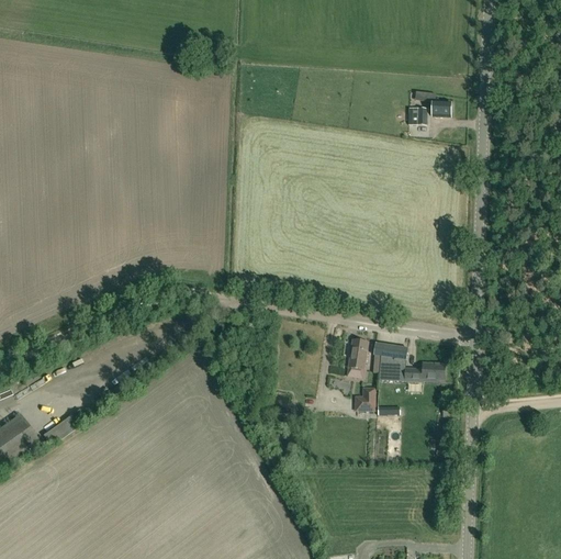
[(450,115),(450,101),(432,101),(432,108),(408,107),(407,123),(427,124),(428,115),(450,115)]
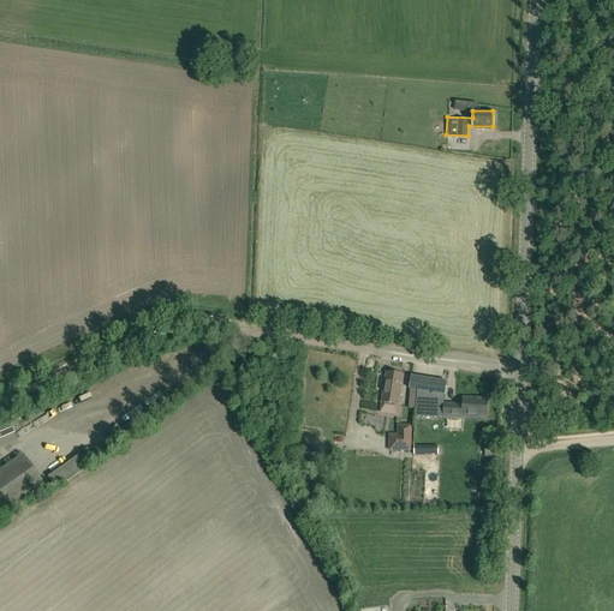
[(386,370),(381,400),(379,409),(397,413),(398,402),(403,372),(386,370)]
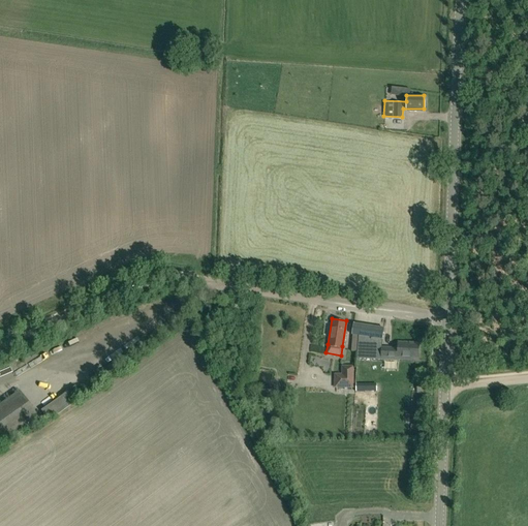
[(379,358),(380,345),(383,327),(352,321),(350,333),(352,333),(351,349),(356,349),(356,357),(379,358)]
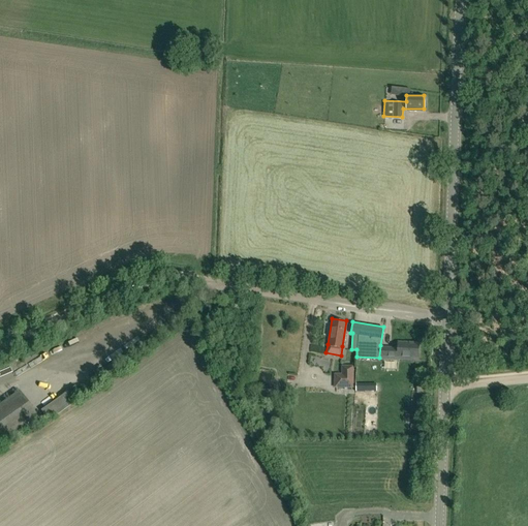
[(397,349),(389,349),(389,345),(380,345),(379,358),(397,358),(397,356),(416,357),(417,342),(407,342),(407,340),(398,340),(397,349)]
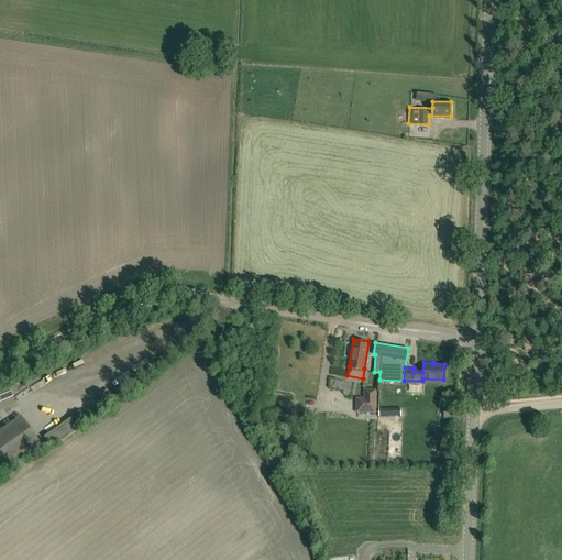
[(375,410),(375,388),(364,388),(364,397),(356,396),(356,409),(375,410)]
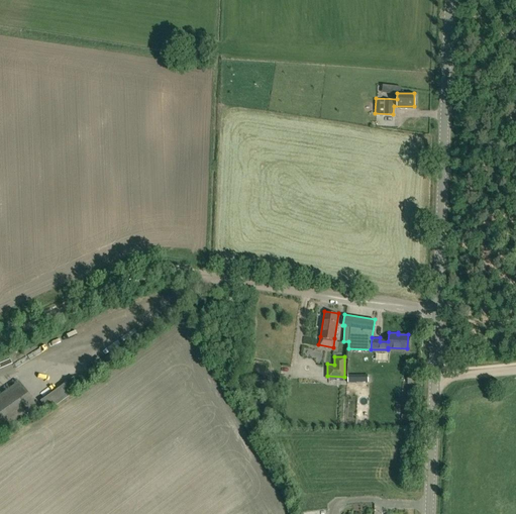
[(416,382),(415,374),(406,374),(407,382),(416,382)]
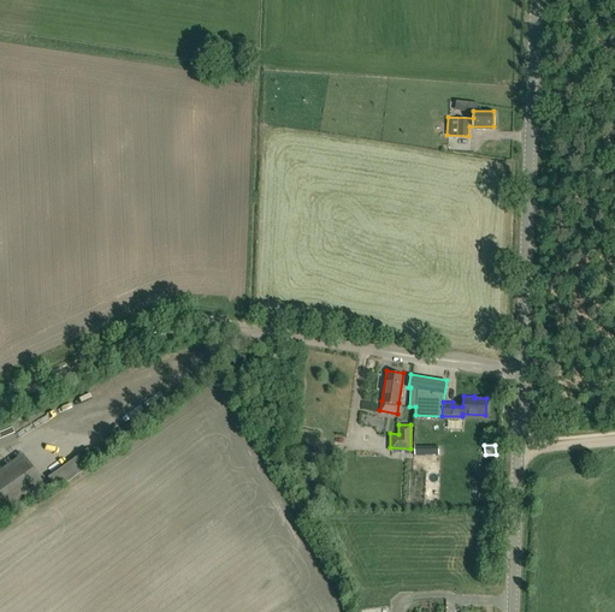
[(0,511),(33,488),(37,494),(46,488),(41,482),(21,452),(0,467),(0,511)]
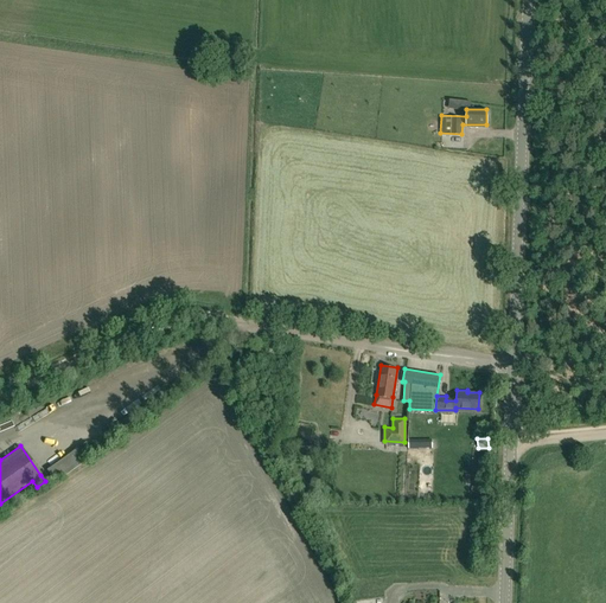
All buildings are outlined.
